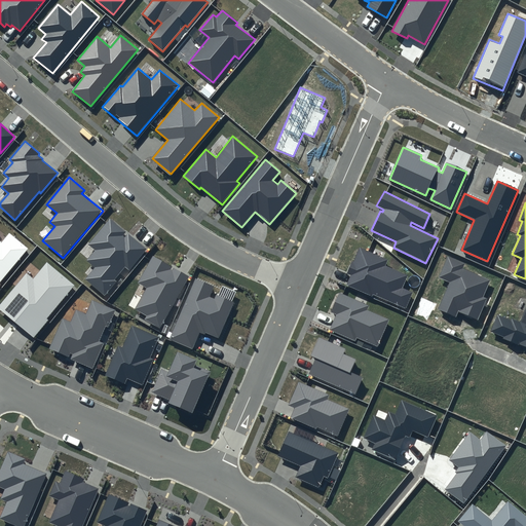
[(147,248),(110,218),(87,245),(94,250),(85,260),(94,267),(84,279),(104,296),(116,282),(114,279),(125,266),(129,269),(147,248)]
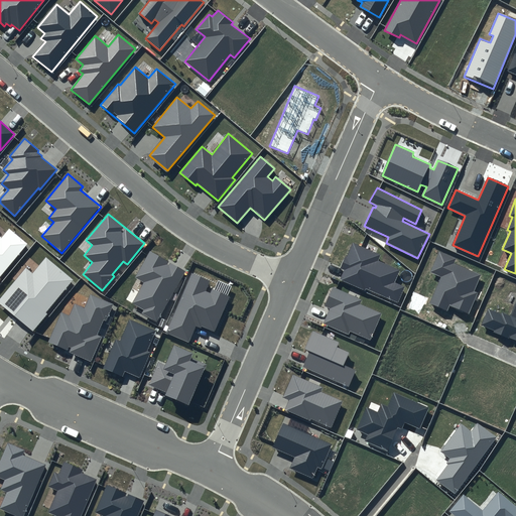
[(0,277),(28,243),(9,228),(1,237),(0,235),(0,279),(0,277)]
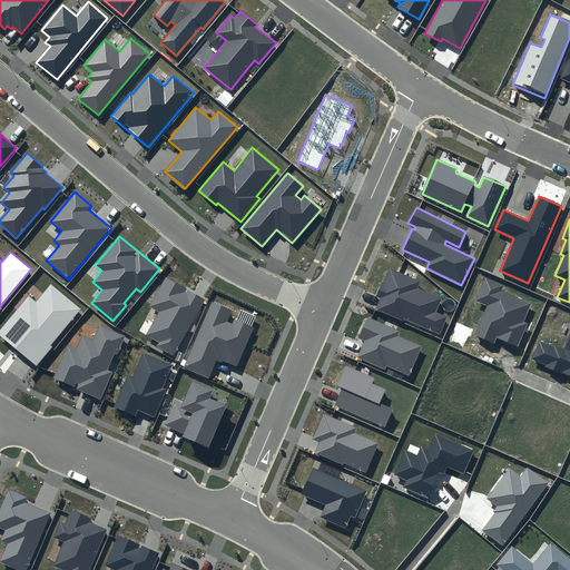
[(420,282),(390,268),(376,296),(381,298),(375,310),(404,322),(405,320),(440,335),(448,317),(435,312),(441,298),(418,288),(420,282)]
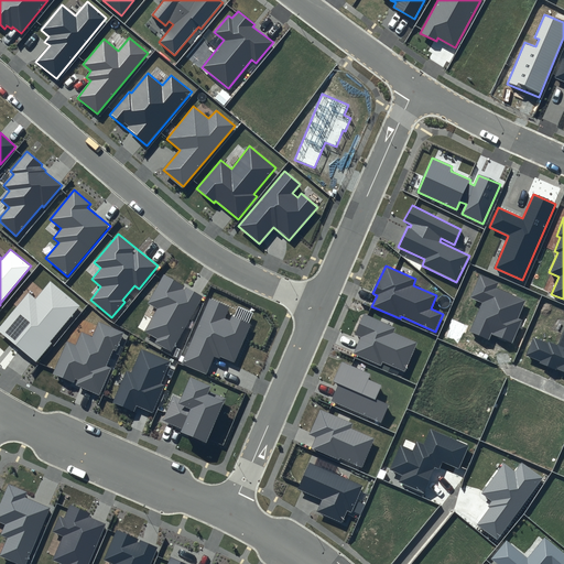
[(203,296),(163,275),(148,303),(158,307),(144,332),(156,337),(153,343),(172,353),(203,296)]
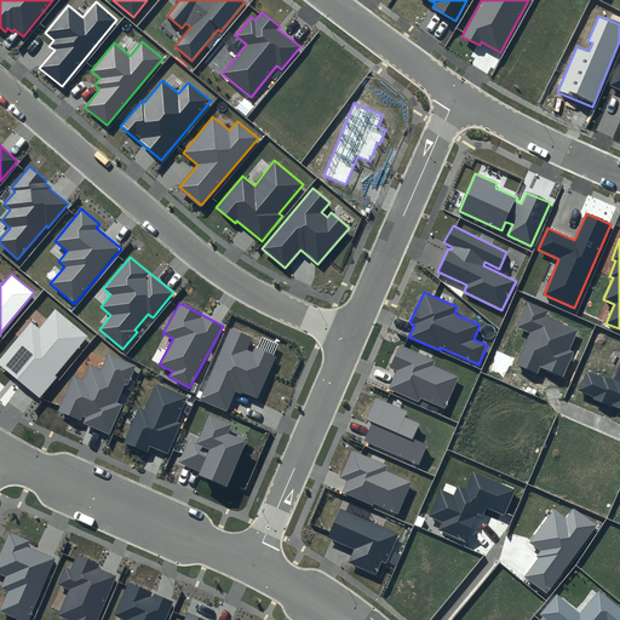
[(547,310),(528,303),(517,327),(529,333),(515,365),(538,374),(540,368),(562,378),(573,351),(569,350),(578,331),(545,316),(547,310)]
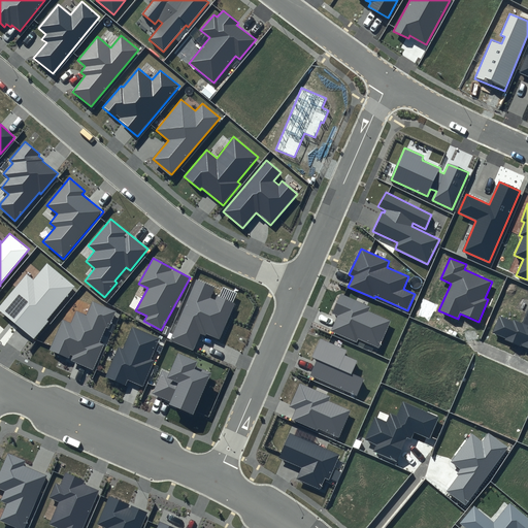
[(74,286),(46,263),(33,279),(27,274),(0,306),(0,310),(34,339),(48,321),(46,320),(74,286)]
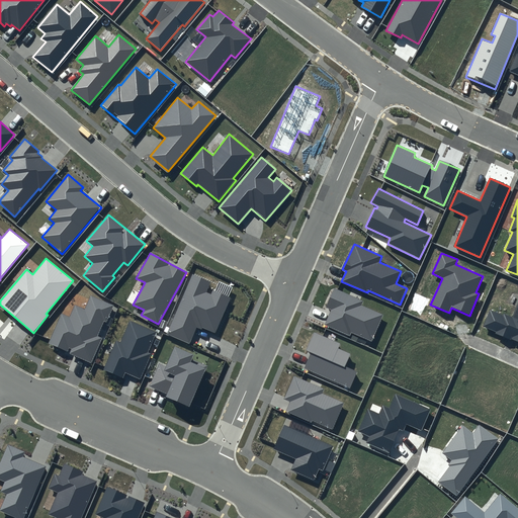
[(210,282),(192,274),(167,334),(189,343),(196,327),(214,335),(231,296),(212,289),(210,294),(206,292),(210,282)]
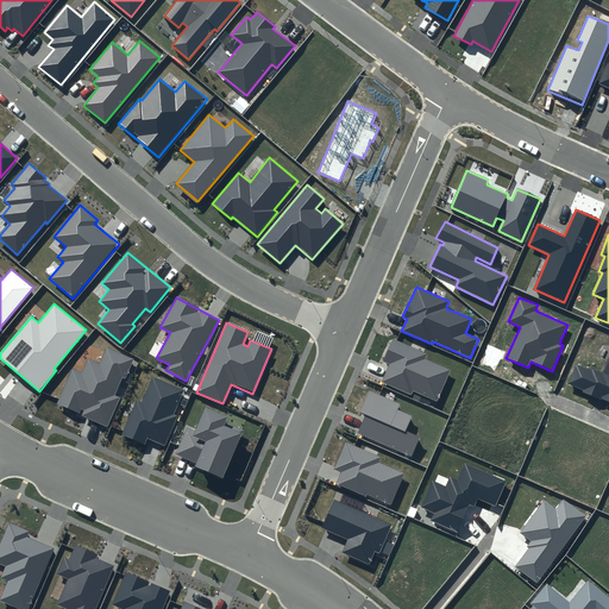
[(426,353),(393,339),(383,362),(389,364),(381,382),(412,395),(414,391),(438,402),(451,370),(425,358),(426,353)]
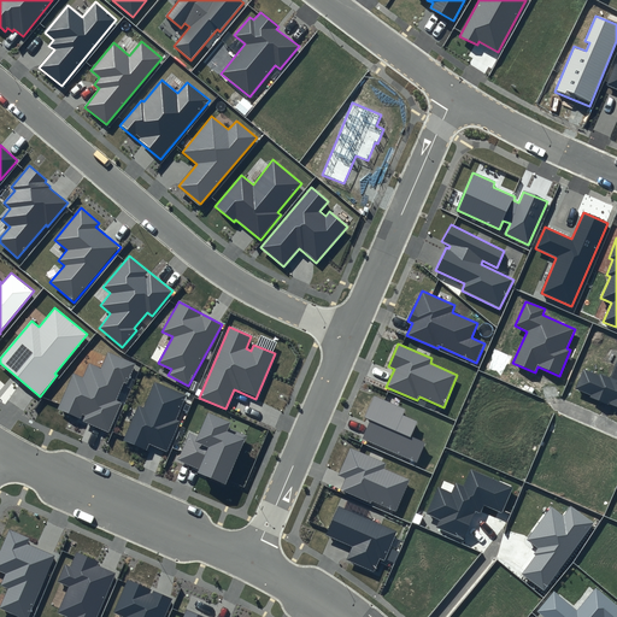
[(135,364),(107,353),(101,369),(90,364),(83,378),(74,374),(58,410),(81,419),(83,416),(84,416),(82,421),(109,432),(121,403),(116,400),(123,382),(127,383),(135,364)]
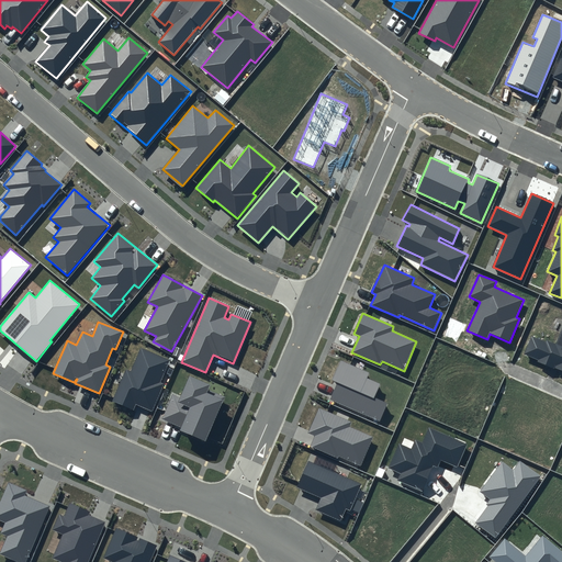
[(561,329),(555,346),(532,337),(524,356),(561,371),(561,329)]
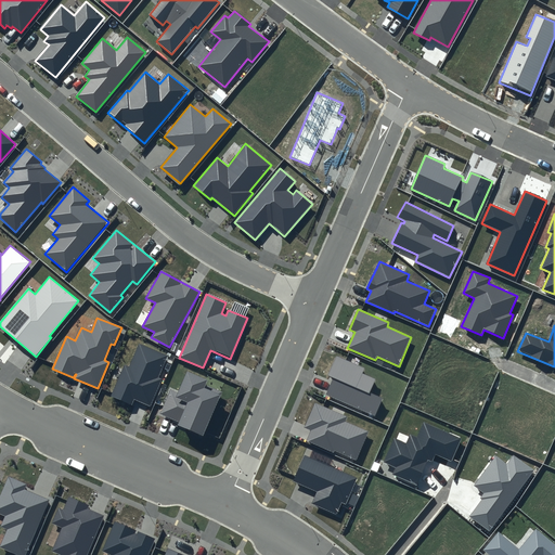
[(167,356),(139,344),(129,366),(125,364),(111,397),(132,405),(134,400),(151,407),(163,379),(157,377),(167,356)]
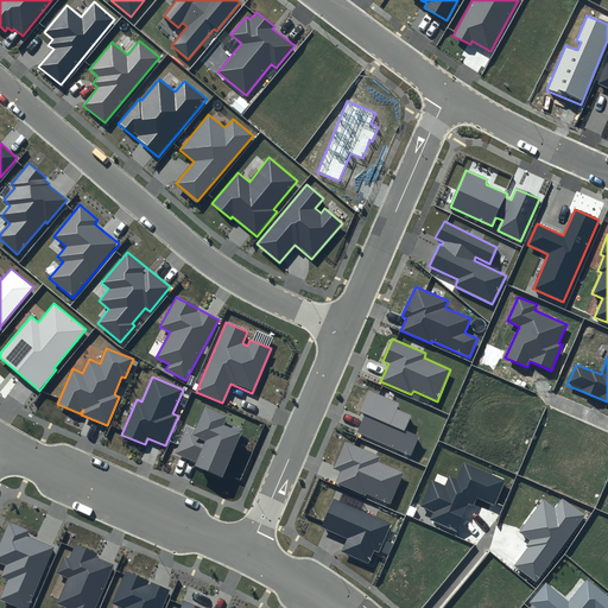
[(399,404),(368,390),(359,411),(365,415),(358,432),(410,455),(418,436),(405,430),(411,416),(397,409),(399,404)]
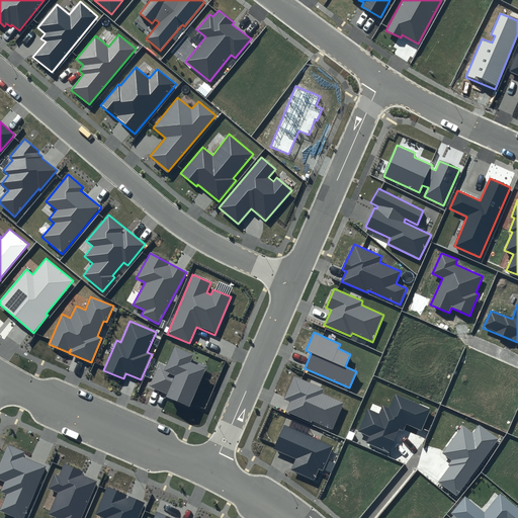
[(193,354),(175,346),(166,366),(160,363),(150,386),(166,394),(165,398),(189,408),(207,366),(190,359),(193,354)]
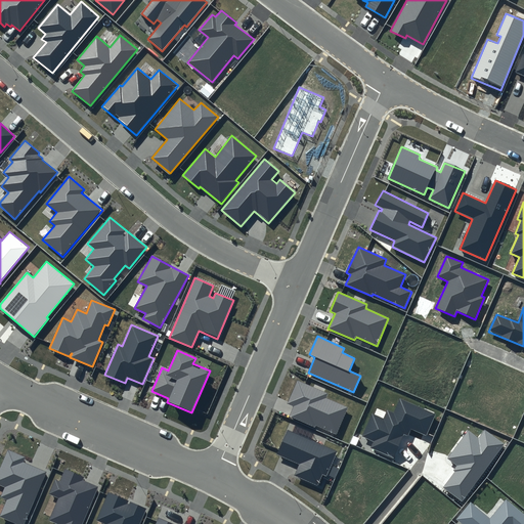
[(326,393),(297,381),(288,403),(293,406),(289,417),(315,428),(316,426),(337,434),(348,407),(324,398),(326,393)]
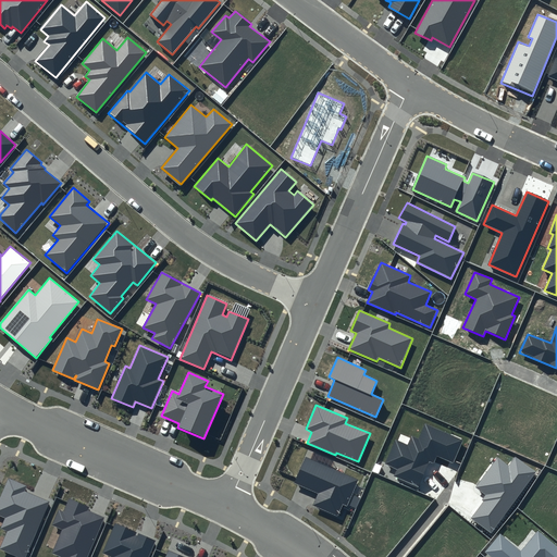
[(463,440),(424,423),(418,437),(411,435),(407,445),(395,440),(385,465),(397,469),(394,475),(418,486),(429,460),(433,462),(436,456),(454,462),(463,440)]
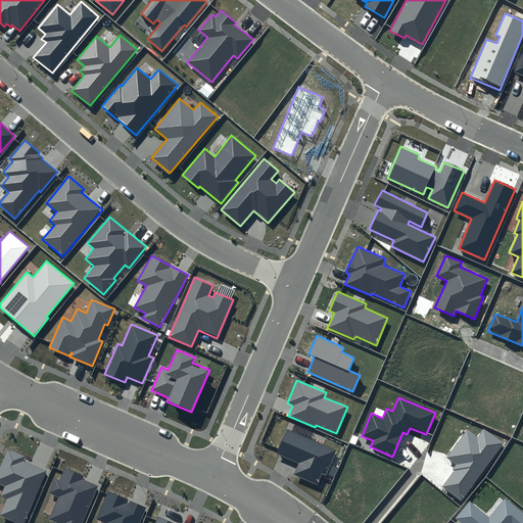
[(505,442),(483,427),(477,436),(467,429),(445,458),(456,465),(453,469),(455,471),(442,486),(462,501),(505,442)]
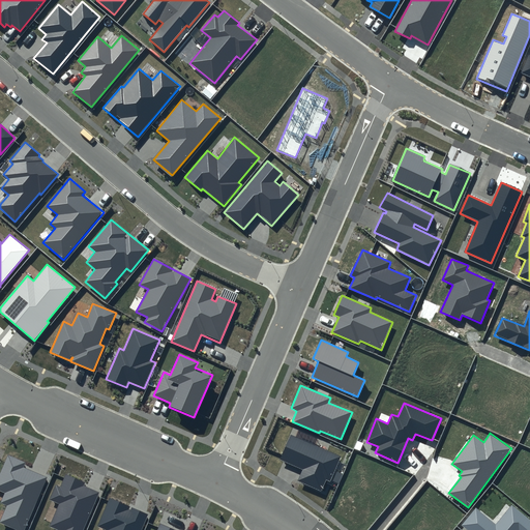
[(341,457),(290,435),(280,460),(302,470),(298,480),(321,491),(326,479),(330,481),(341,457)]
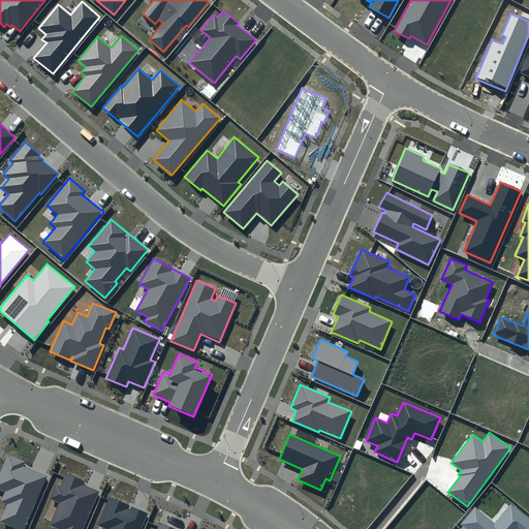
[(26,462),(7,455),(0,471),(0,490),(4,492),(0,502),(7,505),(0,522),(17,528),(24,528),(47,476),(24,466),(26,462)]
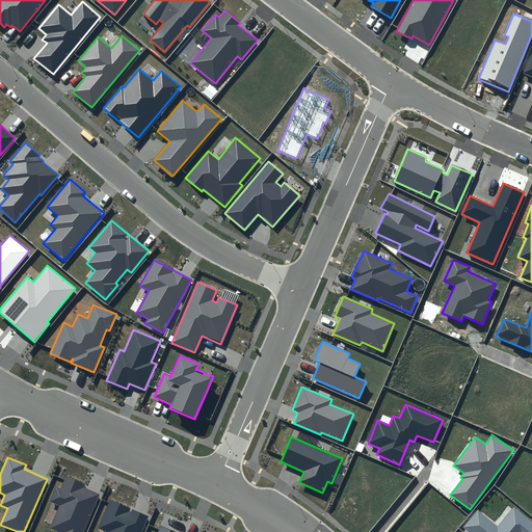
[(85,484),(65,476),(60,488),(56,486),(50,501),(60,505),(51,528),(59,531),(83,531),(100,494),(84,487),(85,484)]
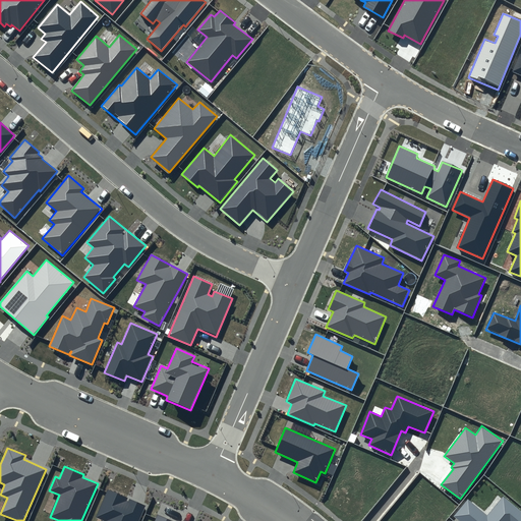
[(138,520),(146,506),(108,489),(96,517),(104,520),(138,520)]
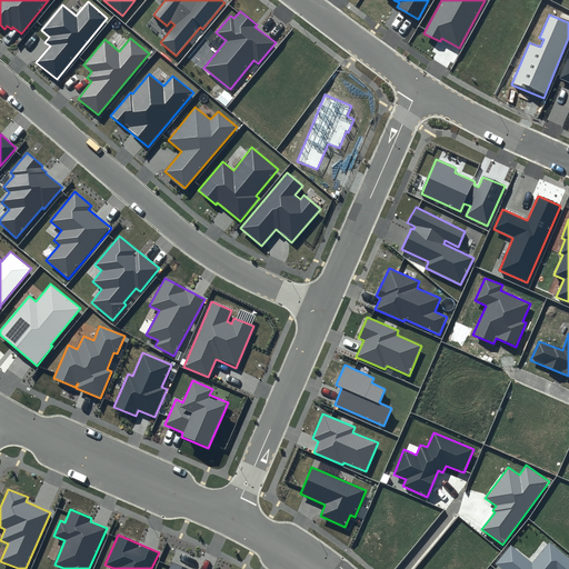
[(568,568),(568,558),(549,541),(531,562),(510,545),(495,563),(500,568),(568,568)]
